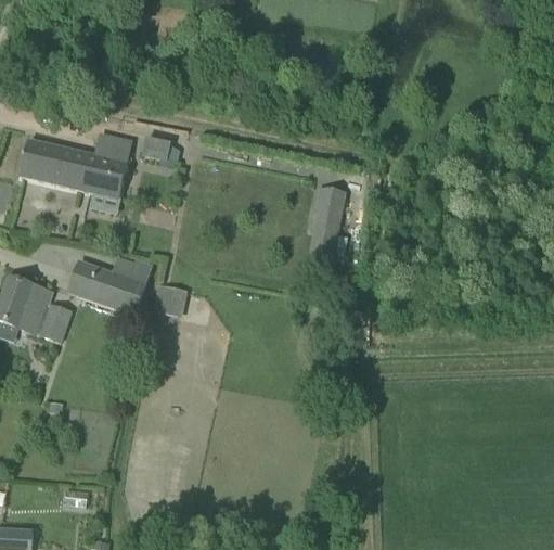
[(41,181),(119,199),(132,142),(101,135),(95,155),(50,145),(28,140),(21,176),(41,181)]
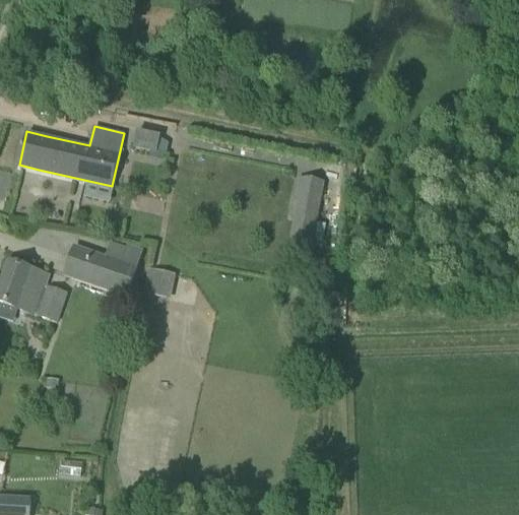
[(137,129),(133,145),(157,150),(160,134),(137,129)]
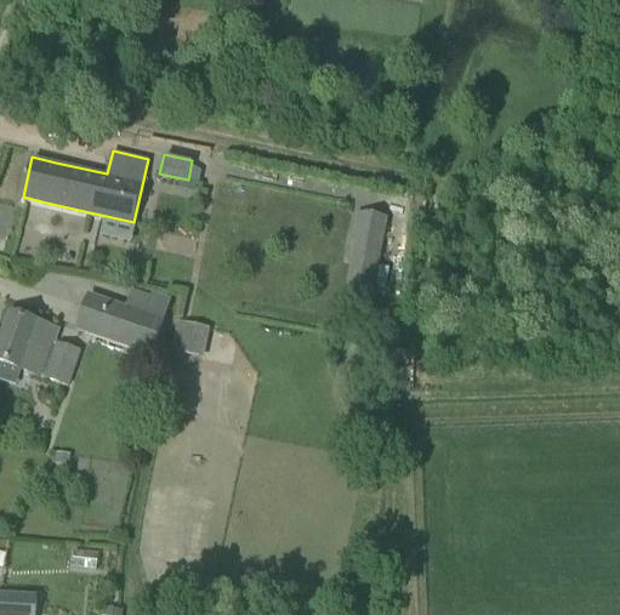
[(373,289),(387,215),(357,209),(352,233),(356,234),(346,283),(373,289)]
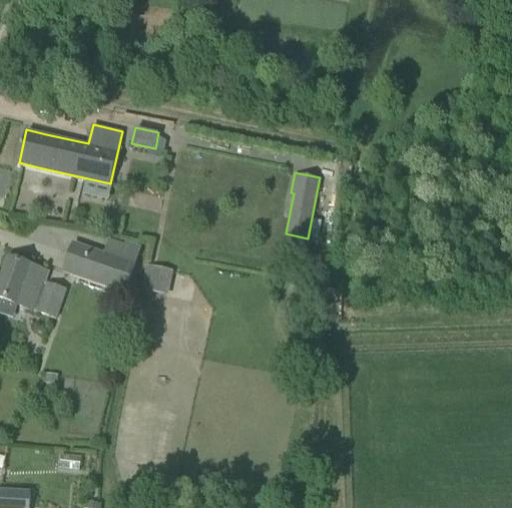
[(63,270),(123,292),(139,247),(110,236),(105,250),(74,239),(63,270)]
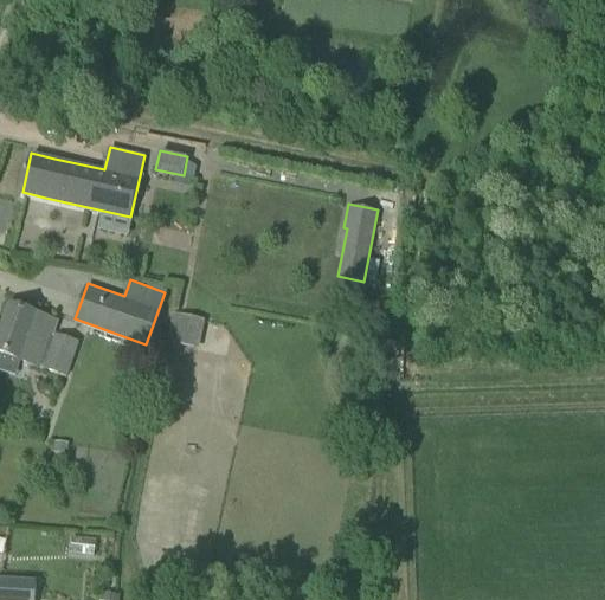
[(55,333),(59,318),(37,313),(32,311),(11,303),(1,330),(0,329),(0,350),(12,355),(21,359),(21,357),(66,373),(77,341),(56,333),(55,333)]
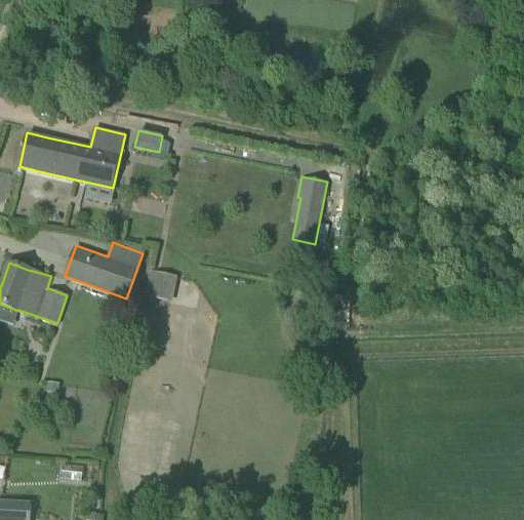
[(144,291),(172,298),(178,272),(151,266),(144,291)]
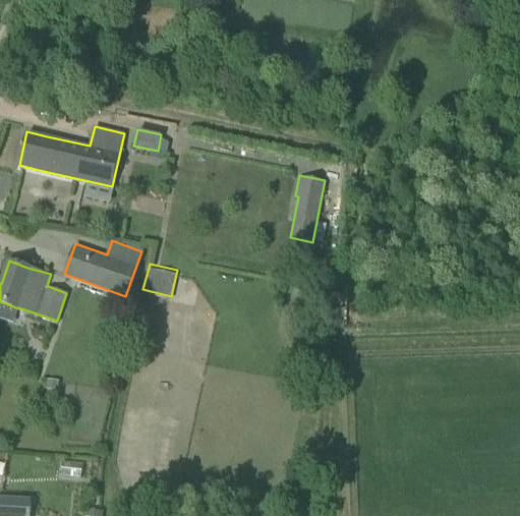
[(0,514),(17,515),(27,515),(30,501),(0,498),(0,514)]
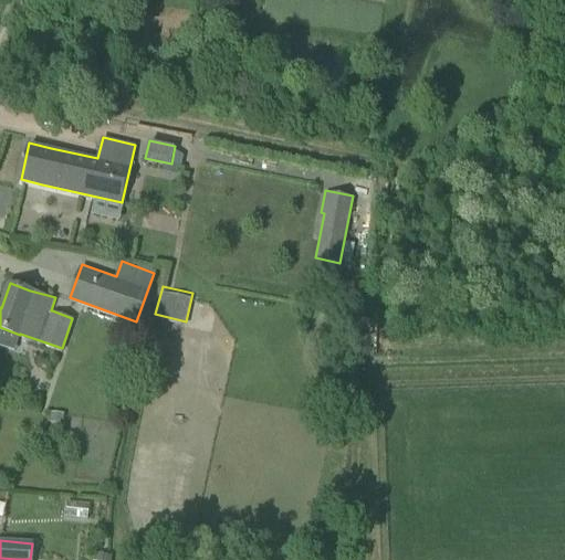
[(102,550),(101,559),(110,559),(111,551),(110,551),(102,550)]
